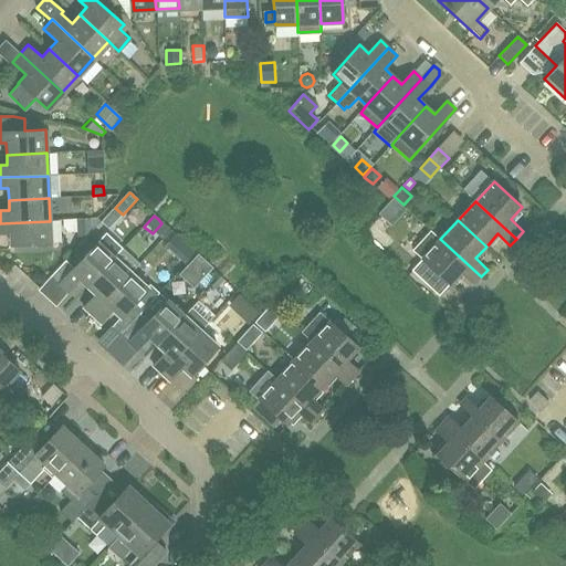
[(51,243),(50,221),(0,223),(0,234),(11,234),(11,245),(51,243)]
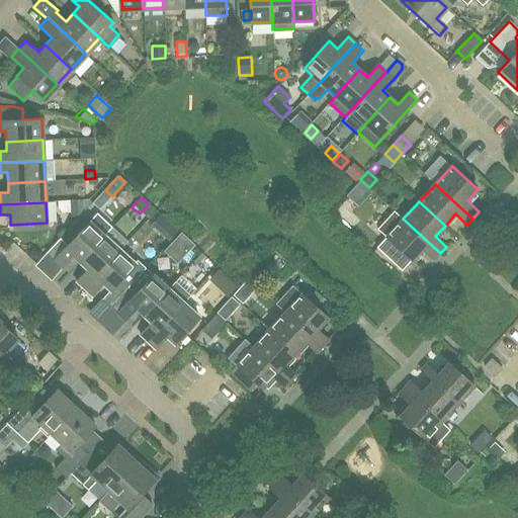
[(69,203),(70,216),(70,228),(82,214),(82,203),(69,203)]
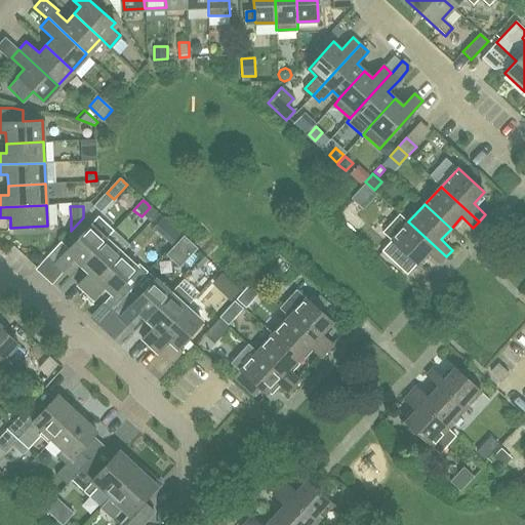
[(417,264),(429,252),(440,264),(446,256),(408,221),(400,213),(384,232),(392,239),(392,240),(382,250),(405,272),(414,261),(417,264)]
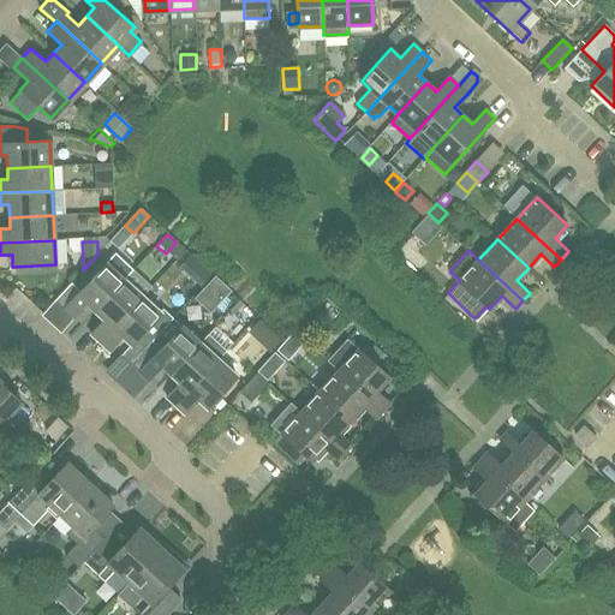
[(88,303),(96,311),(125,280),(132,273),(132,272),(115,255),(107,263),(81,292),(71,284),(58,298),(67,306),(65,309),(75,317),(88,303)]
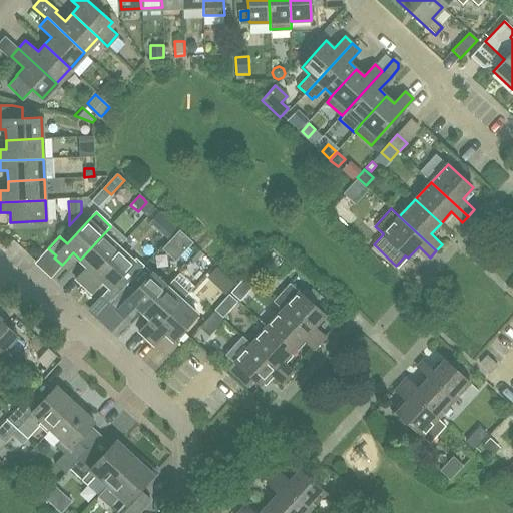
[(158,232),(168,222),(159,214),(150,224),(158,232)]
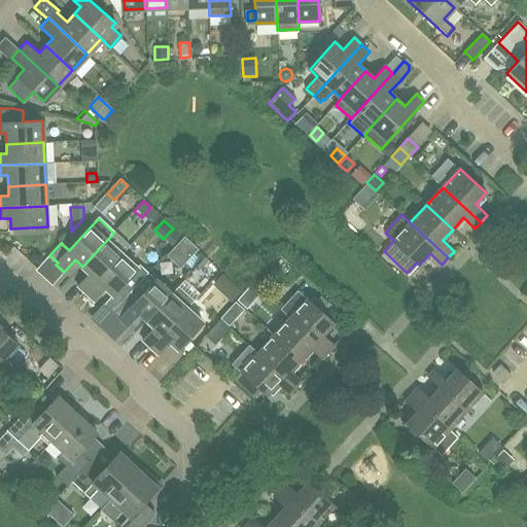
[(196,250),(183,239),(170,253),(182,265),(196,250)]
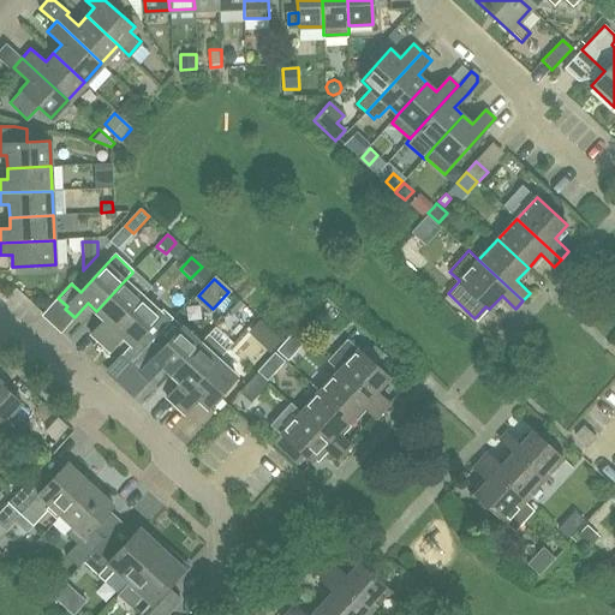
[(101,342),(143,297),(125,280),(96,311),(105,320),(91,334),(101,342)]
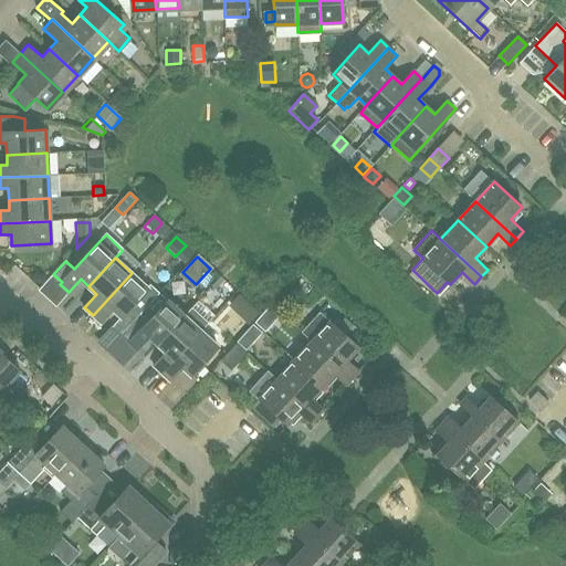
[(139,313),(132,306),(148,289),(132,273),(93,315),(101,323),(114,310),(122,317),(113,326),(121,334),(139,313)]
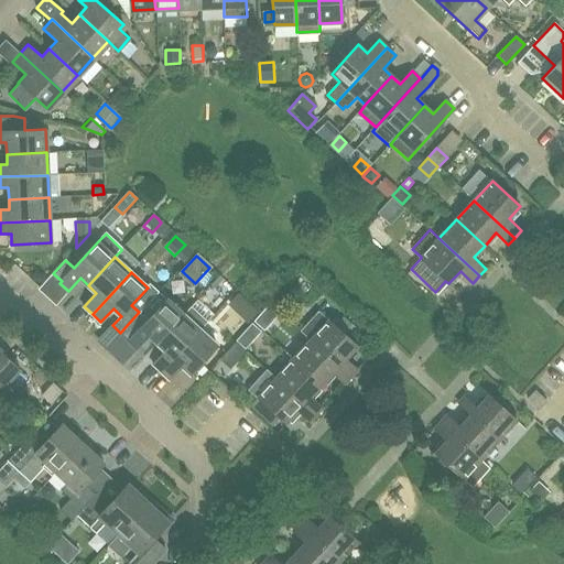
[(165,299),(159,292),(140,313),(139,312),(120,333),(137,348),(149,335),(156,343),(183,313),(166,297),(165,299)]
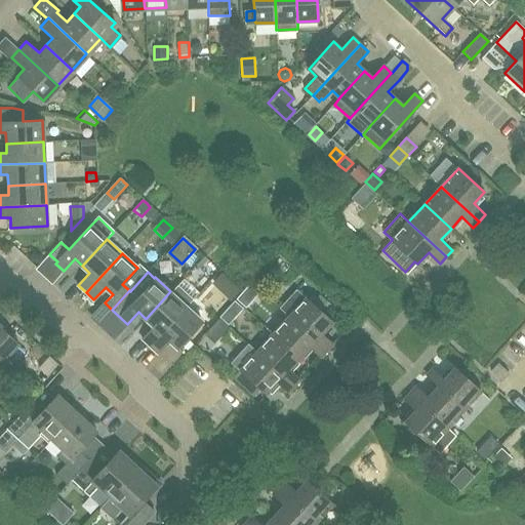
[(227,279),(221,274),(214,281),(225,290),(232,283),(227,279)]
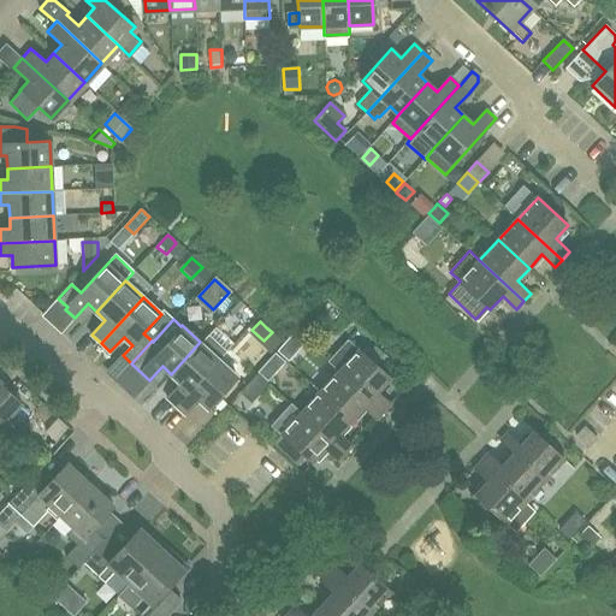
[(226,350),(208,333),(200,342),(171,374),(179,381),(166,396),(176,406),(218,359),(226,350)]
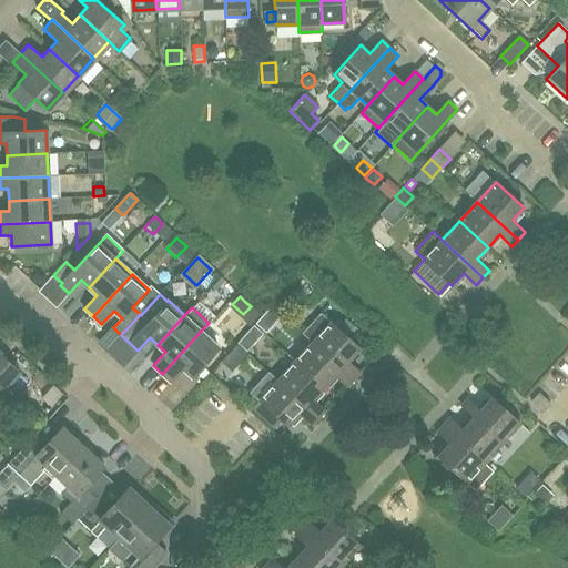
[(354,379),(361,372),(347,359),(359,346),(352,340),(337,326),(321,311),(303,332),(312,341),(354,379)]
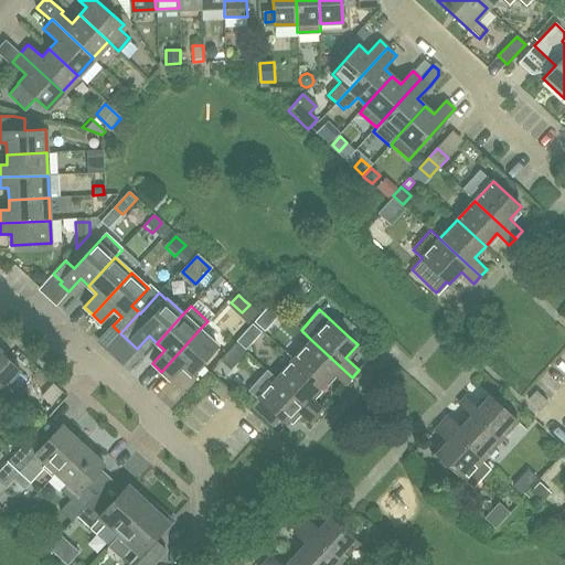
[(336,324),(350,338),(356,329),(343,317),(336,324)]
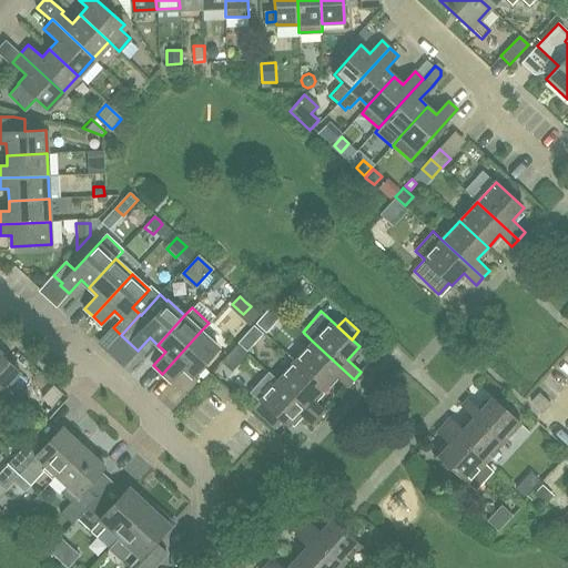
[(191,375),(217,346),(201,331),(162,374),(171,382),(183,368),(191,375)]
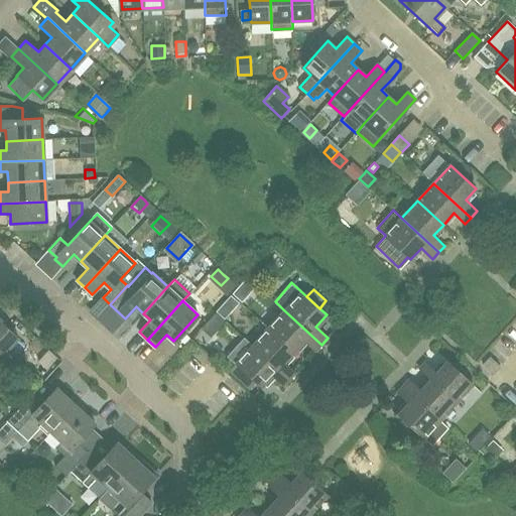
[(321,345),(283,309),(267,327),(293,351),(303,340),(315,351),(321,345)]
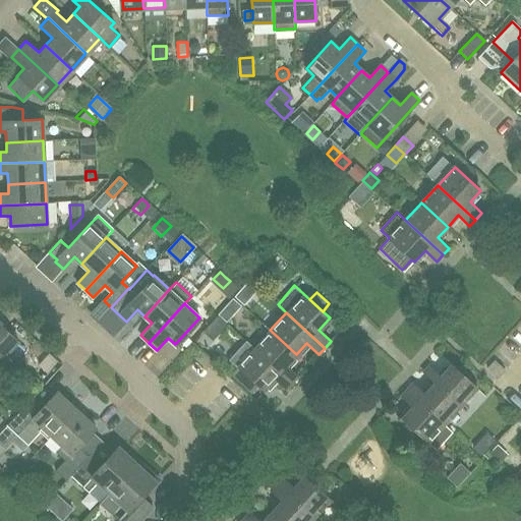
[(0,354),(3,358),(18,342),(0,325),(0,354)]
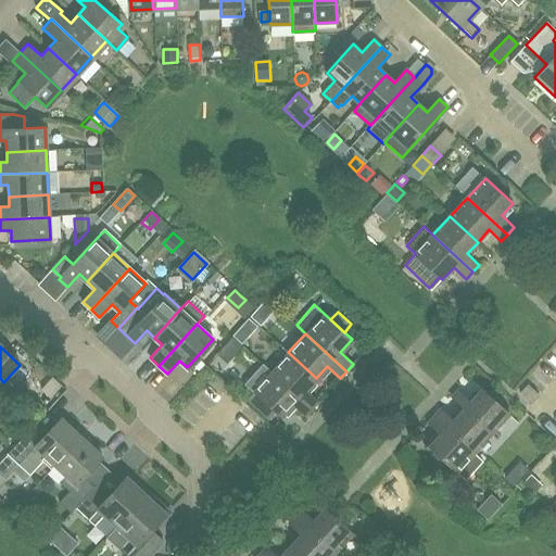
[(312,409),(318,402),(305,390),(316,378),(288,352),(270,371),(312,409)]
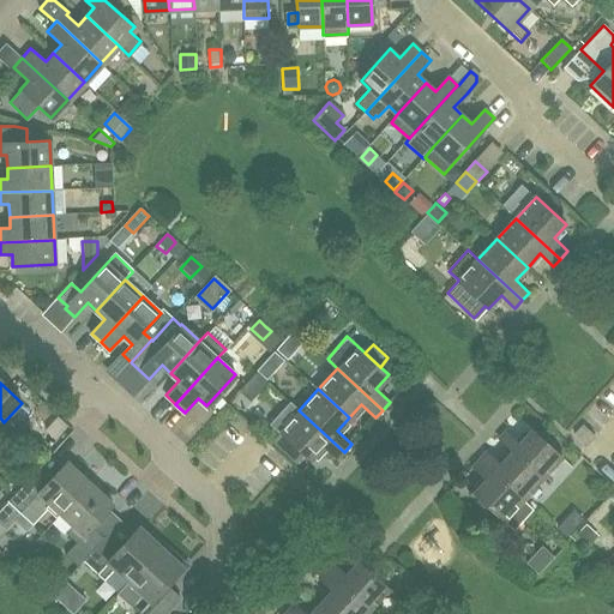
[(337,459),(344,452),(299,410),(292,403),(272,423),(280,431),(294,444),(284,453),(296,464),(305,455),(311,459),(323,446),(337,459)]
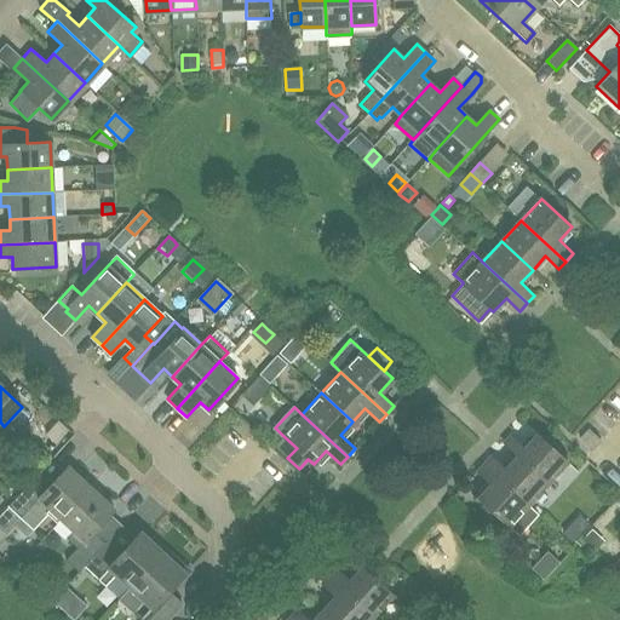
[(592,449),(601,441),(589,429),(580,438),(592,449)]
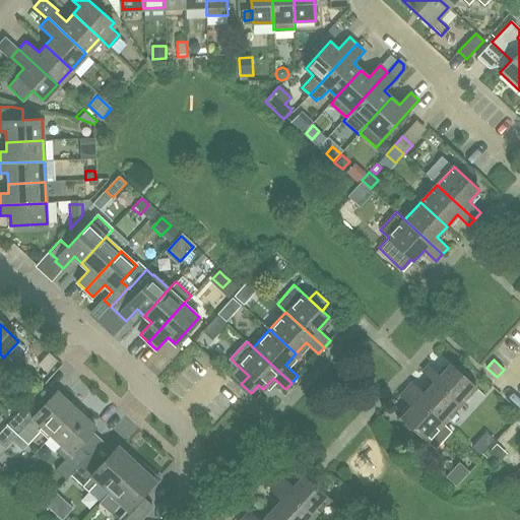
[(476,387),(450,364),(440,375),(428,365),(423,371),(434,381),(460,405),(476,387)]
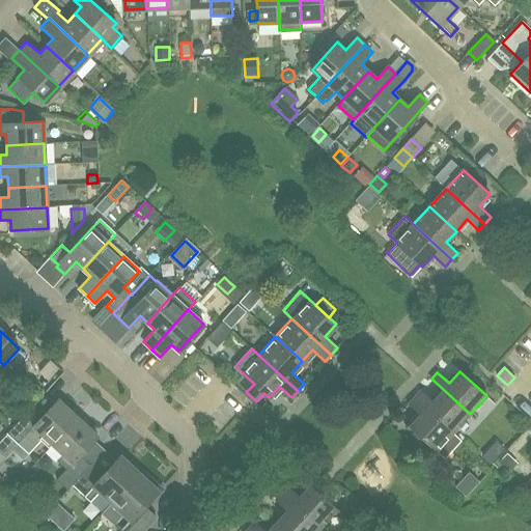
[(470,414),(443,389),(432,400),(420,390),(415,396),(453,431),(470,414)]
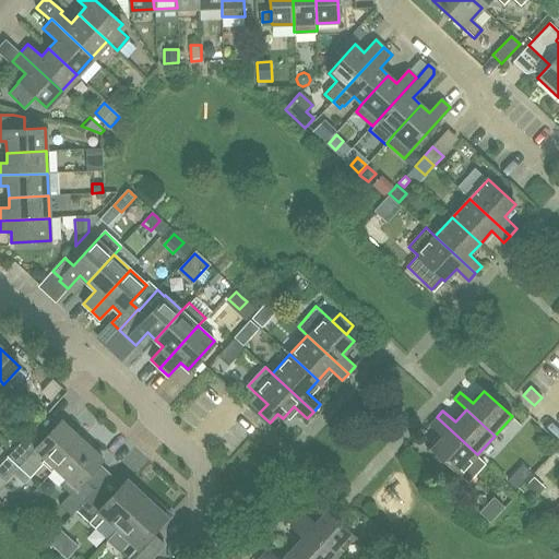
[(486,463),(477,454),(437,417),(430,425),(442,436),(431,448),(441,458),(447,462),(453,468),(468,483),(486,463)]
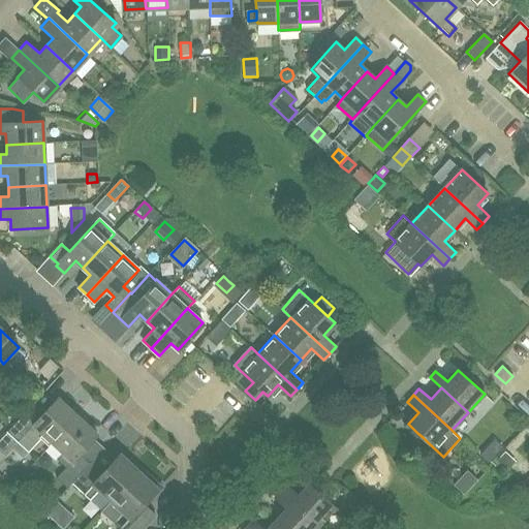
[(76,415),(57,397),(47,408),(37,399),(6,432),(27,452),(42,435),(51,443),(76,415)]
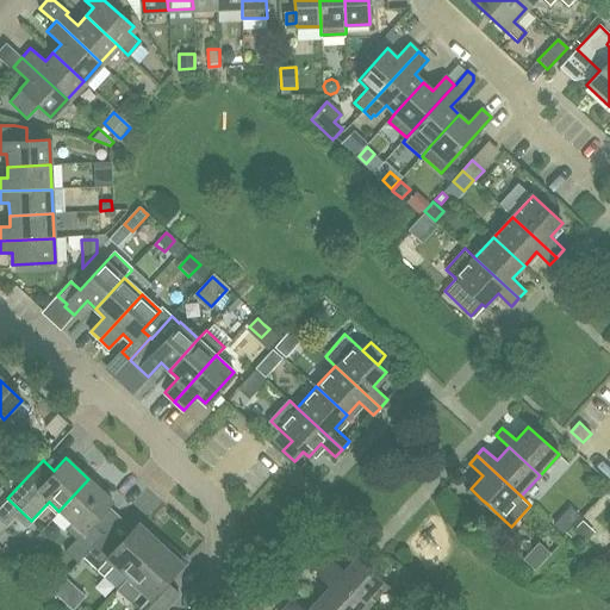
[(76,562),(82,558),(104,534),(91,522),(111,499),(88,479),(58,511),(72,523),(64,530),(75,539),(63,551),(76,562)]
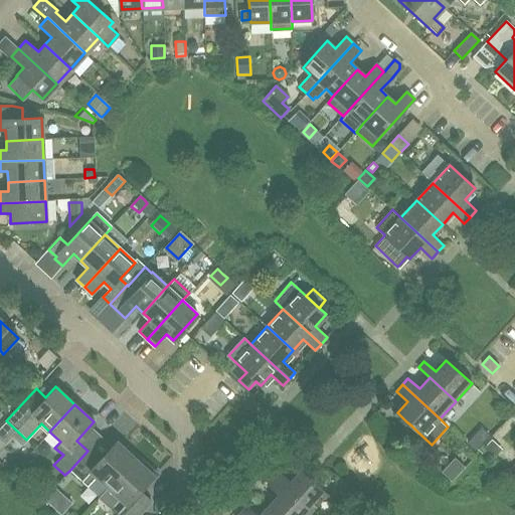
[(411,425),(406,421),(400,428),(411,439),(417,432),(411,425)]
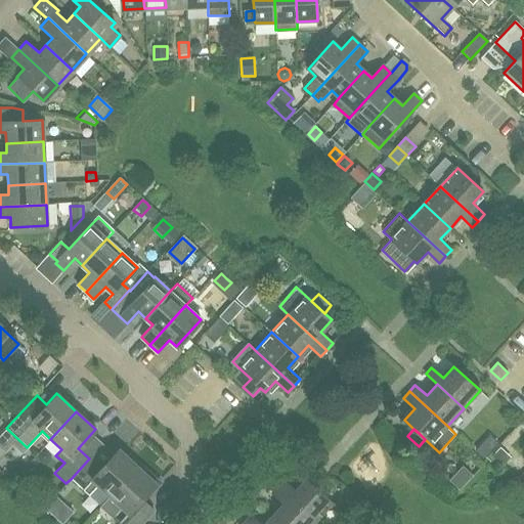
[(492,456),(503,466),(511,457),(500,447),(492,456)]
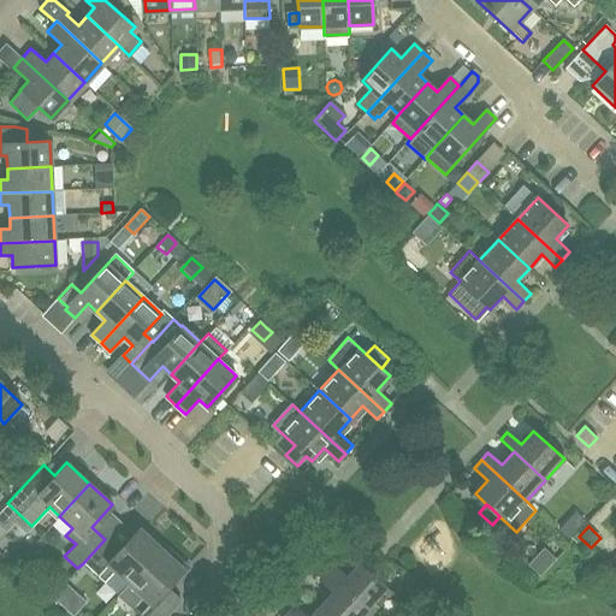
[(160,549),(138,528),(123,546),(110,533),(105,539),(83,563),(104,581),(113,570),(128,584),(160,549)]
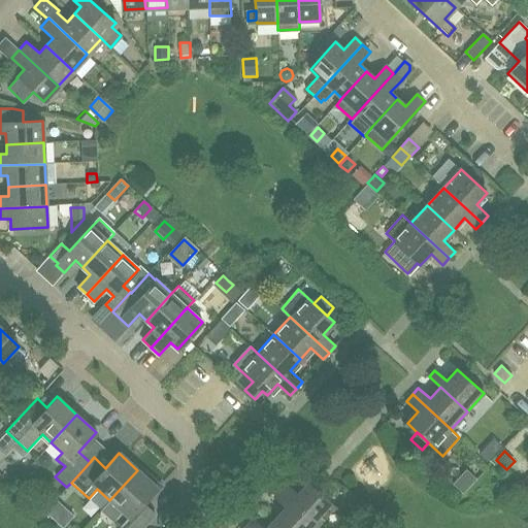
[(139,527),(154,513),(142,502),(156,487),(159,484),(143,469),(140,473),(137,470),(109,500),(105,504),(118,517),(112,522),(120,527),(139,527)]
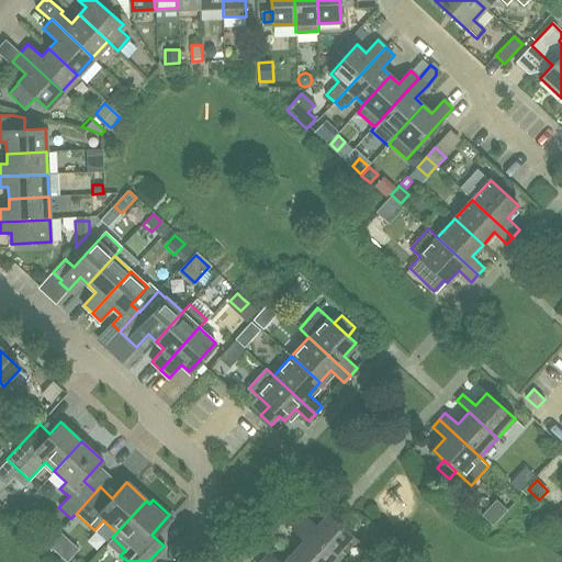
[(357,539),(328,513),(317,525),(304,513),(298,520),(339,559),(357,539)]
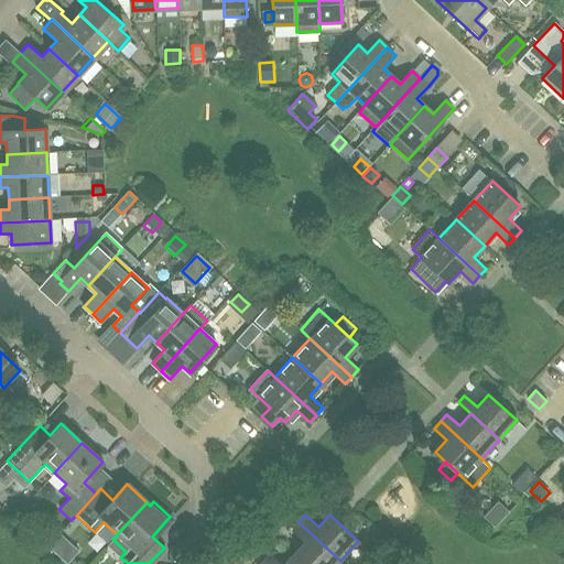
[(306,563),(336,563),(340,561),(299,522),(292,529),(305,541),(294,553),(306,563)]
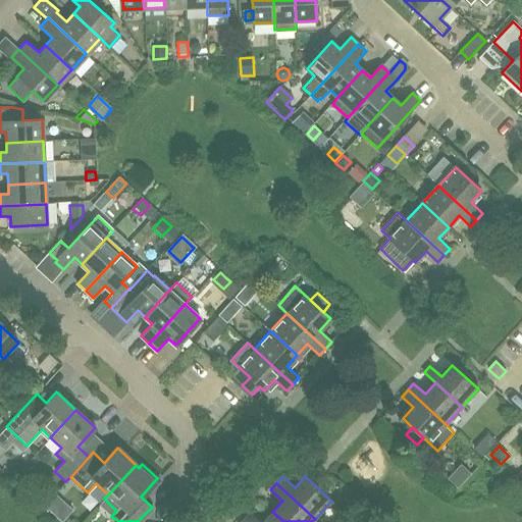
[(45,508),(53,515),(64,503),(56,496),(45,508)]
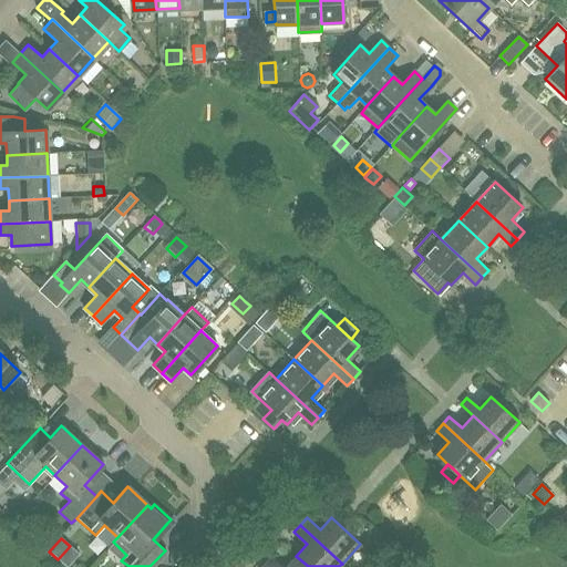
[(308,566),(296,556),(285,566),(281,566),(271,556),(265,563),(269,566),(308,566)]
